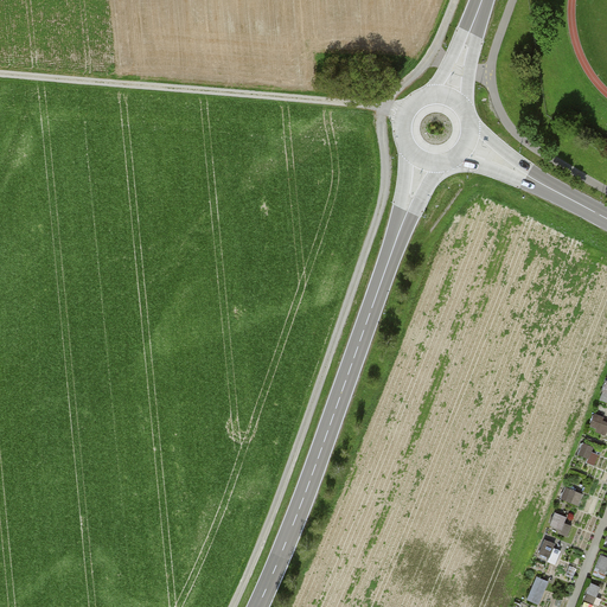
[(606,417),(595,414),(592,428),(606,433),(606,417)]
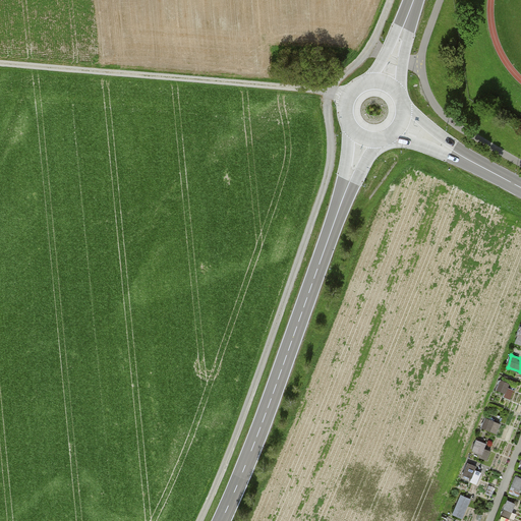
[(486,417),(483,428),(499,432),(501,421),(486,417)]
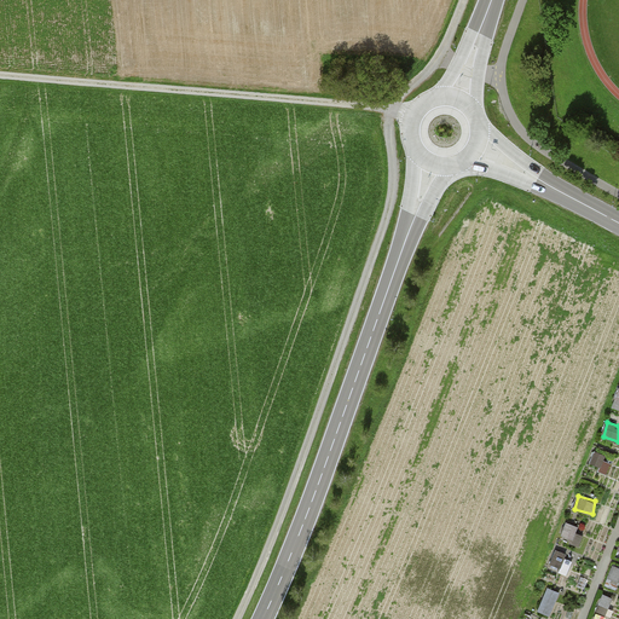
[(561,538),(582,544),(585,530),(566,524),(561,538)]
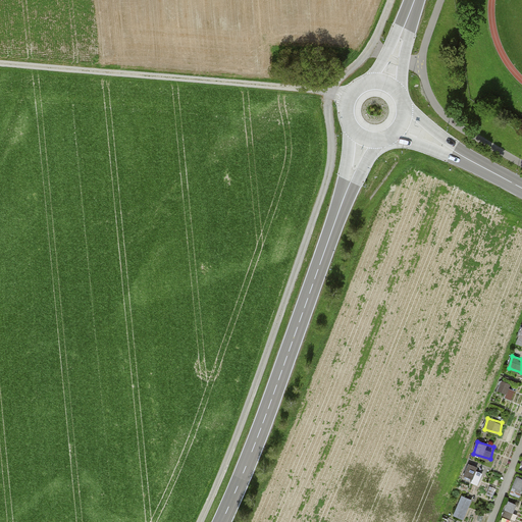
[(484,470),(469,465),(465,477),(479,482),(484,470)]
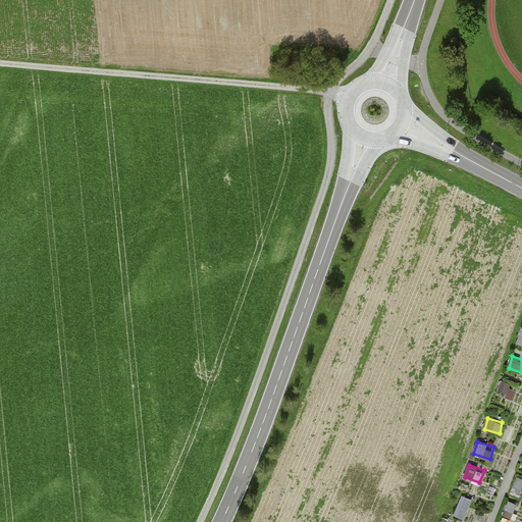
[(520,498),(521,491),(521,477),(518,476),(511,493),(520,498)]
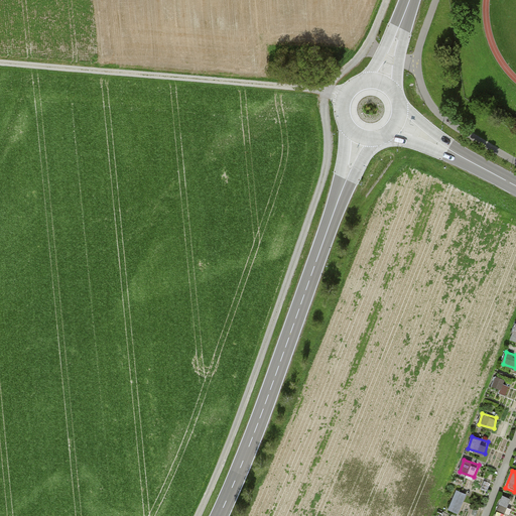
[(449,510),(460,513),(467,493),(457,489),(449,510)]
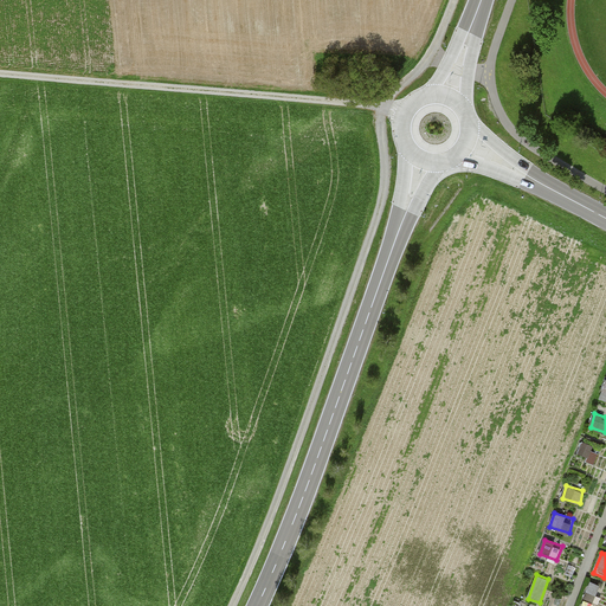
[(594,601),(600,585),(591,581),(584,598),(594,601)]
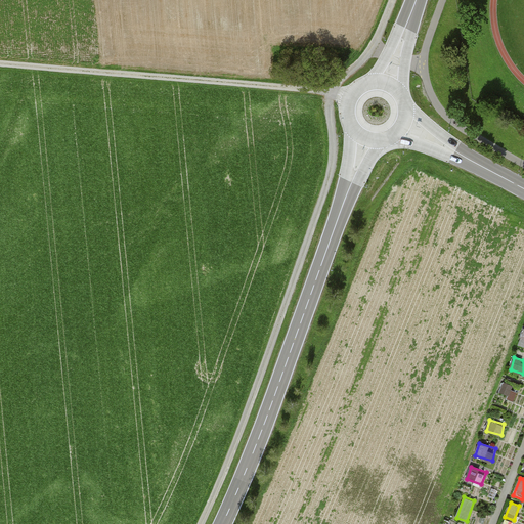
All buildings are outlined.
